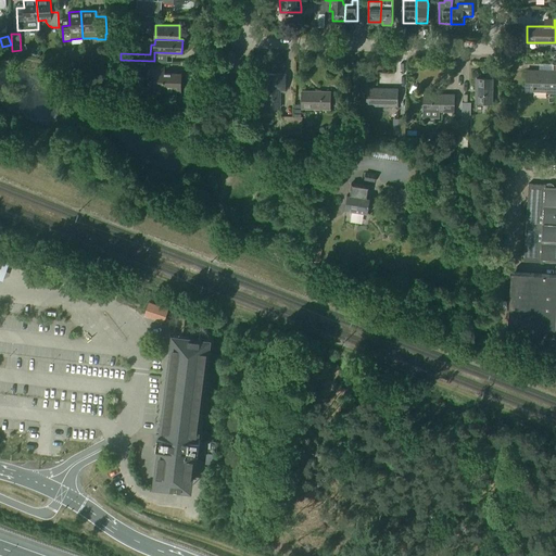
[(555,64),(553,64),(553,72),(527,71),(526,91),(534,91),(533,98),(546,98),(546,92),(555,92),(555,64)]
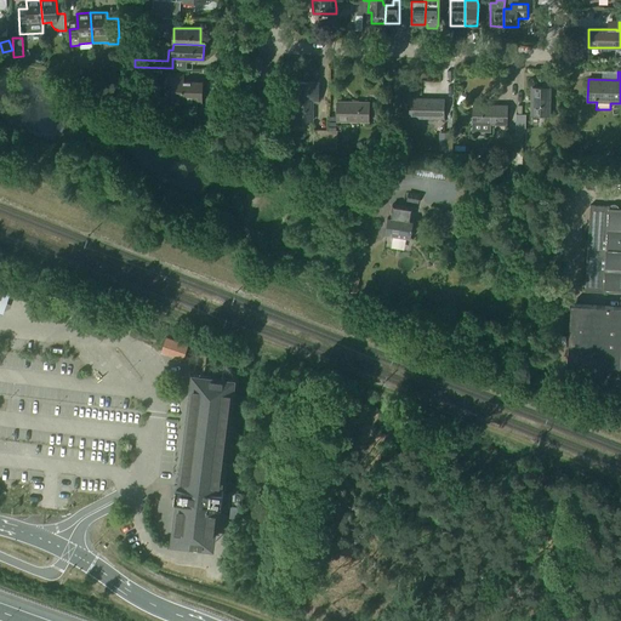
[(201,102),(203,83),(183,81),(183,74),(166,74),(166,91),(174,91),(172,101),(201,102)]
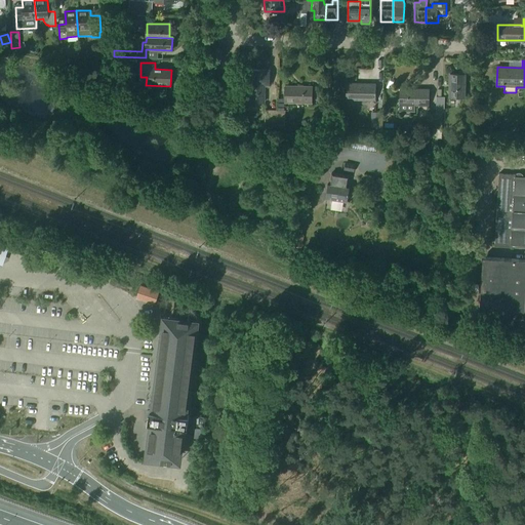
[(270,87),(270,78),(270,71),(250,70),(249,103),(264,103),(265,87),(270,87)]
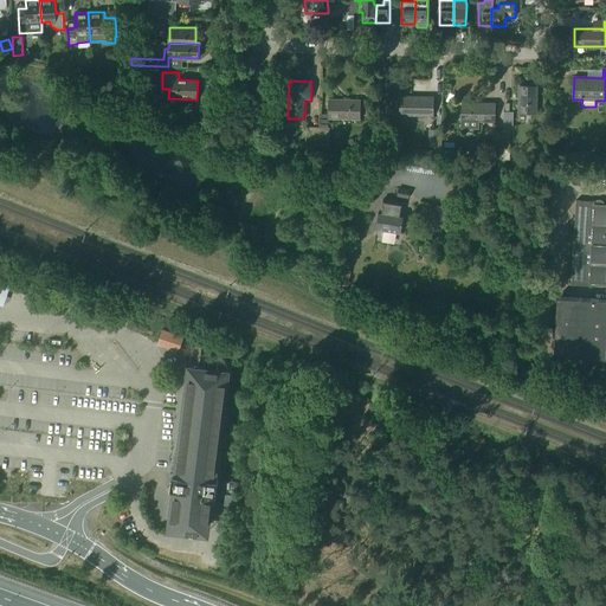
[(536,113),(536,86),(520,85),(519,113),(536,113)]
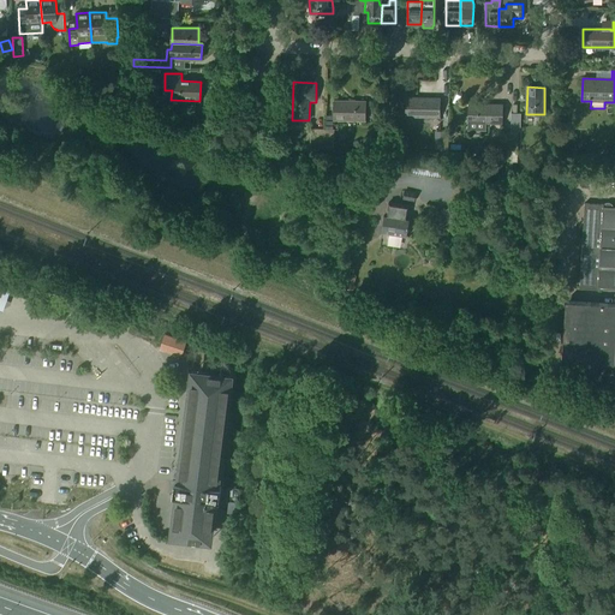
[(440,117),(440,99),(406,97),(406,117),(440,117)]
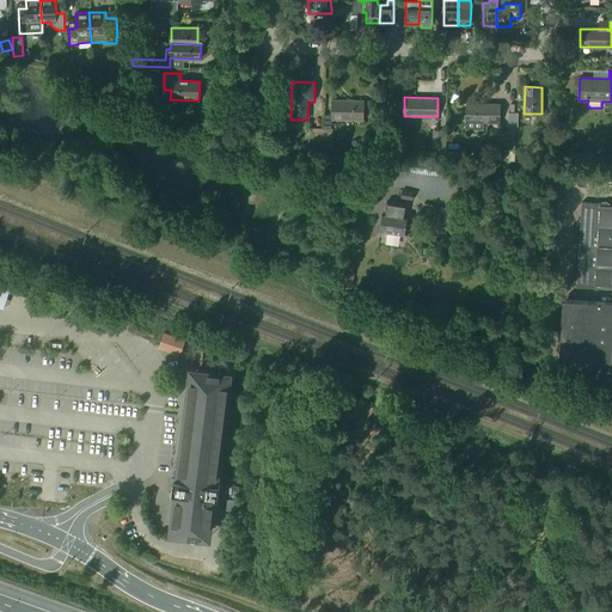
[(363,120),(363,102),(332,101),(332,120),(363,120)]
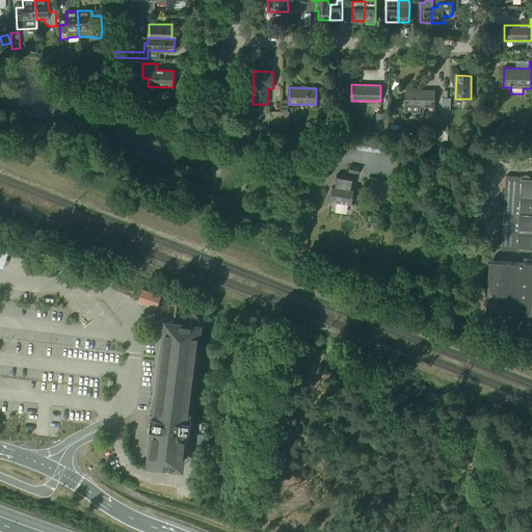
[(434,107),(434,91),(405,90),(405,112),(420,112),(420,106),(434,107)]
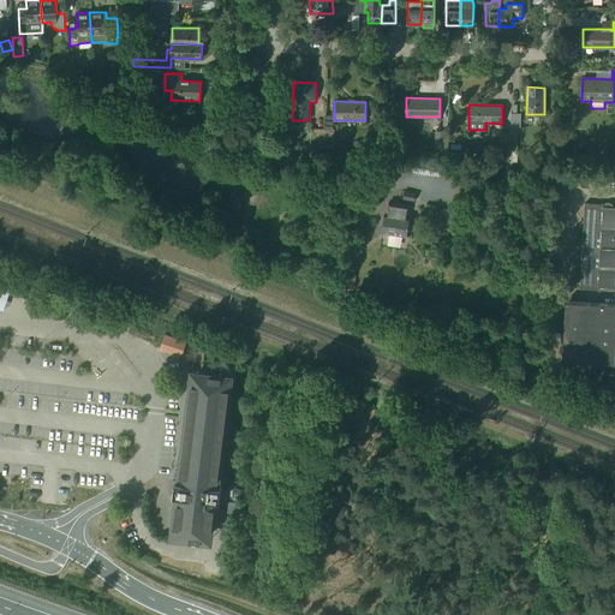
[(324,145),(324,129),(310,129),(310,145),(324,145)]
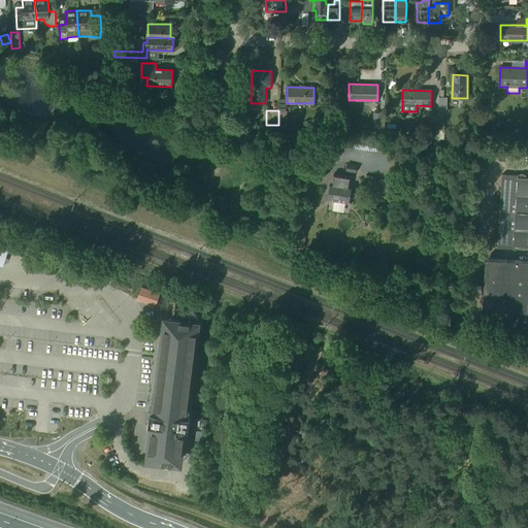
[(356,172),(358,166),(349,164),(347,170),(356,172)]
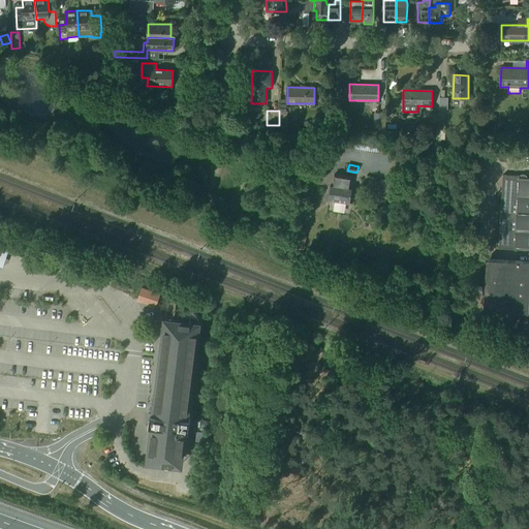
[(352,187),(353,178),(335,175),(333,184),(332,184),(329,200),(349,204),(352,187)]
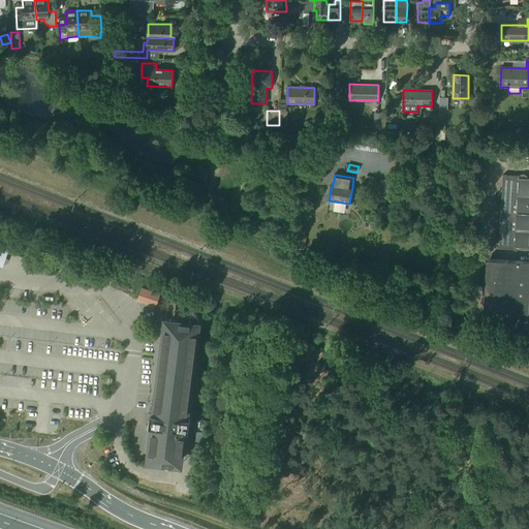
[(528,179),(519,178),(520,176),(503,175),(499,248),(511,248),(511,247),(528,248),(528,179)]
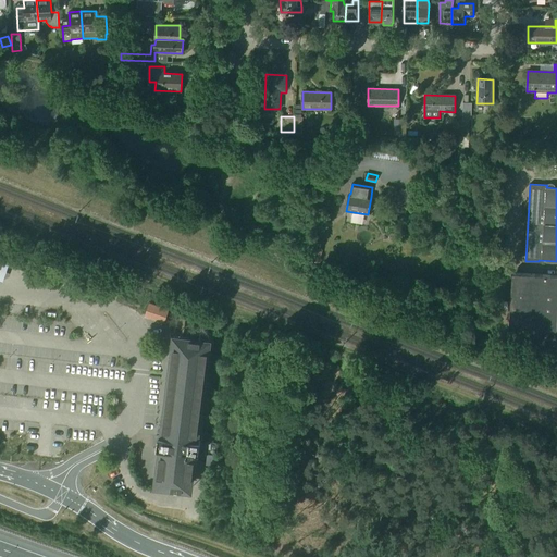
[(412,200),(406,188),(391,197),(396,208),(412,200)]
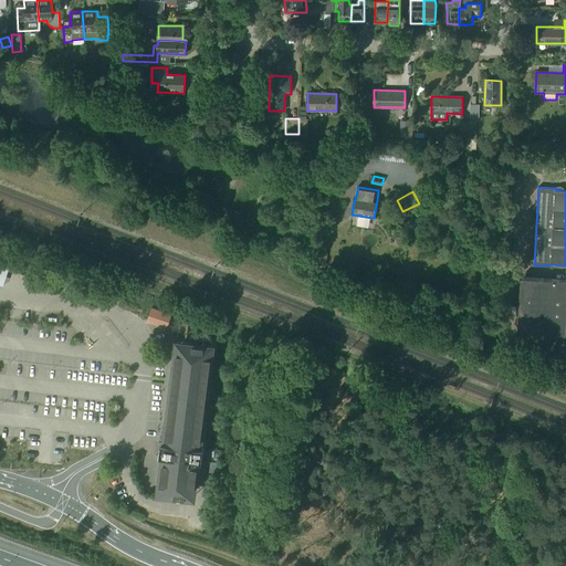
[(325,268),(327,253),(316,252),(314,265),(325,268)]
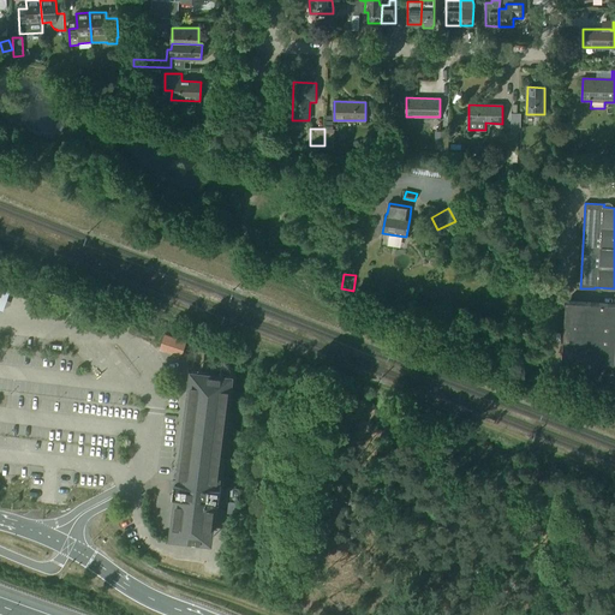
[(10,288),(0,285),(0,310),(3,311),(10,288)]
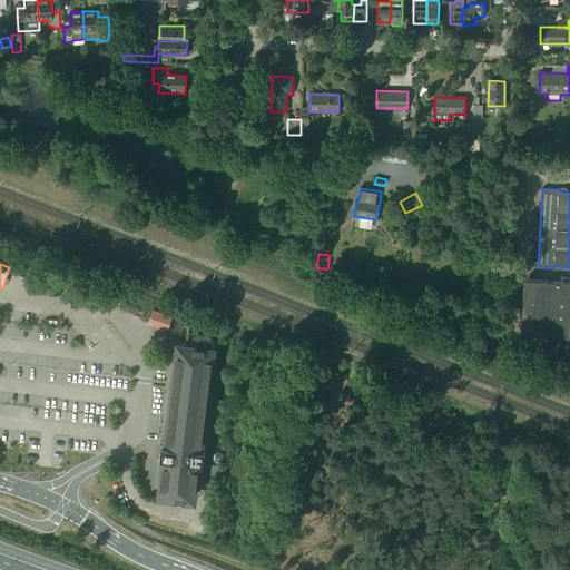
[(569,337),(569,282),(523,279),(521,335),(569,337)]
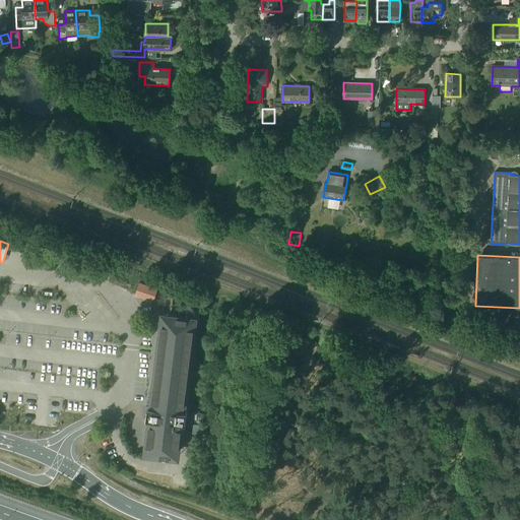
[(156,289),(139,283),(135,296),(152,302),(156,289)]
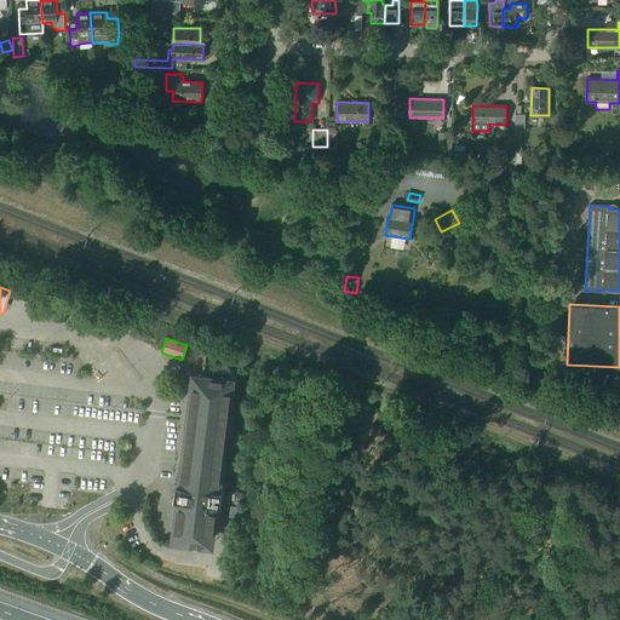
[(179,498),(174,498),(173,499),(178,499),(173,541),(202,545),(204,538),(213,539),(217,504),(222,505),(222,504),(217,503),(218,492),(223,493),(223,491),(219,491),(231,386),(223,386),(223,379),(211,377),(210,384),(193,382),(181,486),(176,486),(176,487),(181,487),(179,493),(179,498)]
